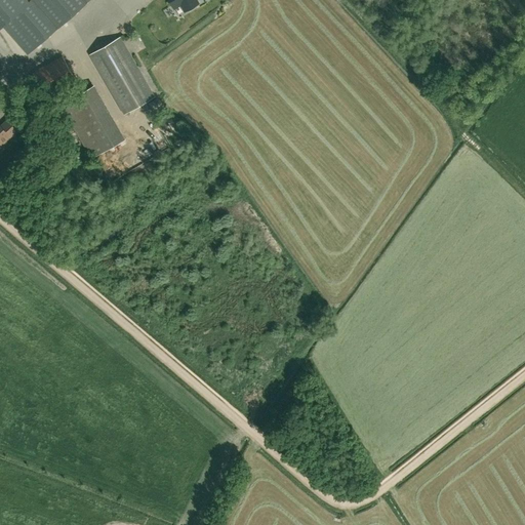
[(0,0),(0,27),(2,26),(27,53),(87,0),(0,0)]
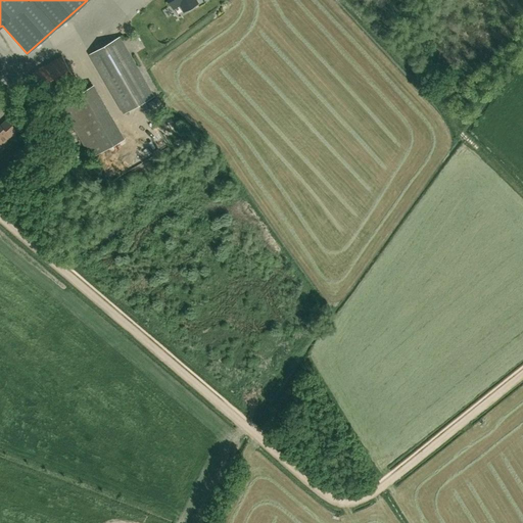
[(168,0),(174,8),(180,4),(184,11),(197,3),(195,0),(168,0)]
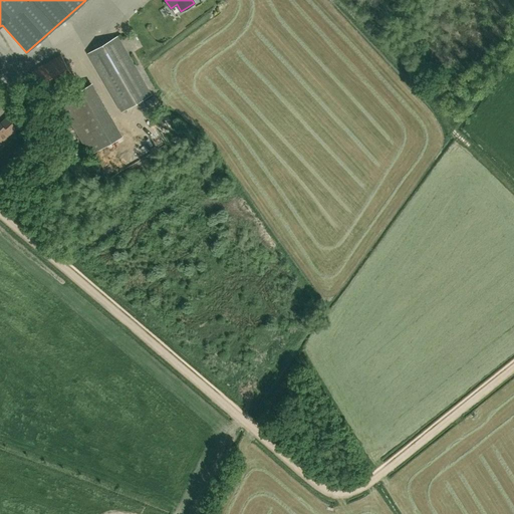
[(87,52),(95,68),(121,112),(152,94),(117,37),(87,52)]
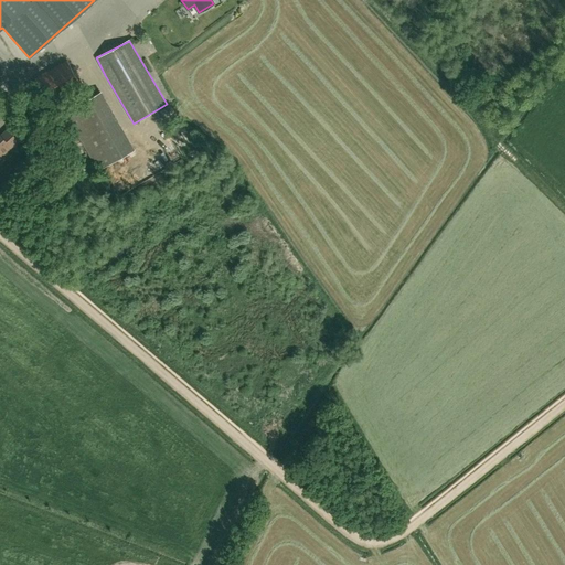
[(51,104),(82,86),(66,60),(35,78),(51,104)]
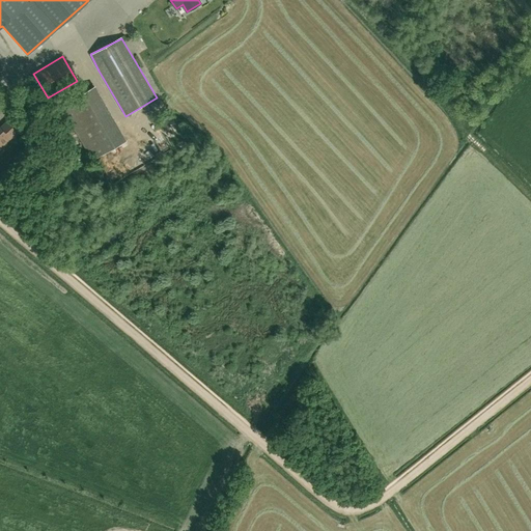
[(61,105),(93,158),(129,137),(96,83),(61,105)]
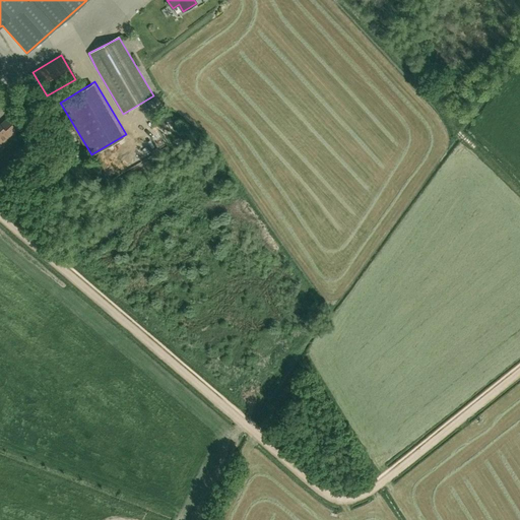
[(0,140),(1,140),(2,142),(18,128),(8,118),(2,124),(0,121),(0,140)]
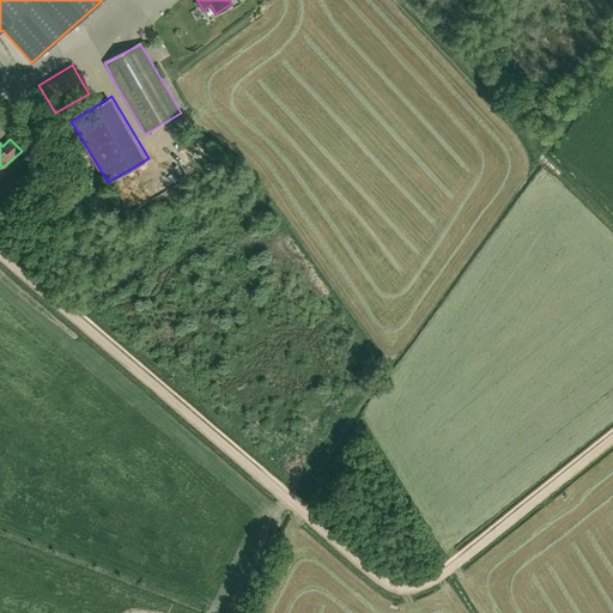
All buildings are outlined.
